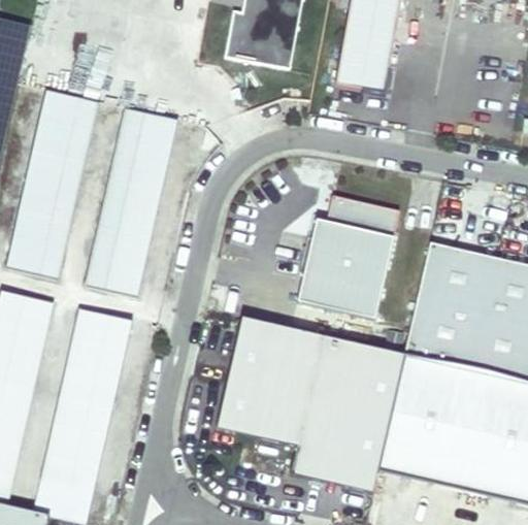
[(292,68),(303,0),(245,0),(243,11),(235,9),(227,56),(292,68)]
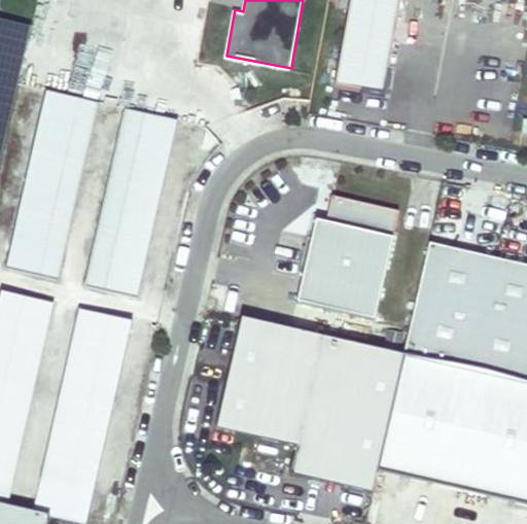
[(383,93),(399,0),(348,0),(334,83),(383,93)]
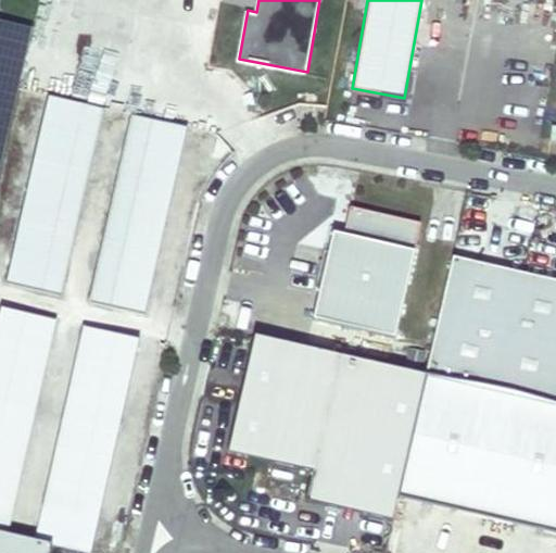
[(0,160),(32,24),(0,16),(0,160)]
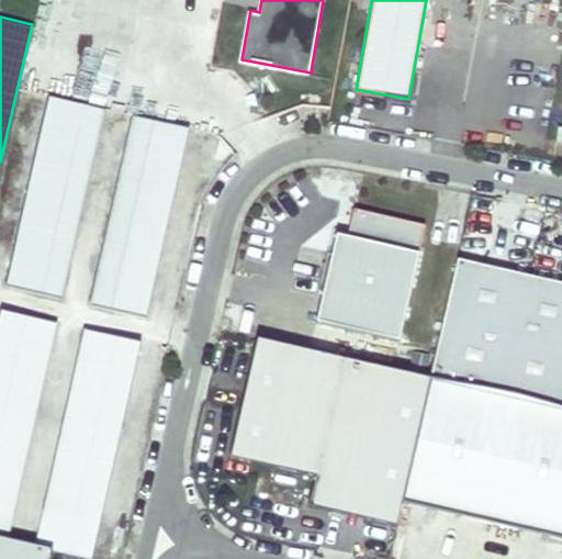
[(63,295),(105,105),(51,93),(8,283),(63,295)]
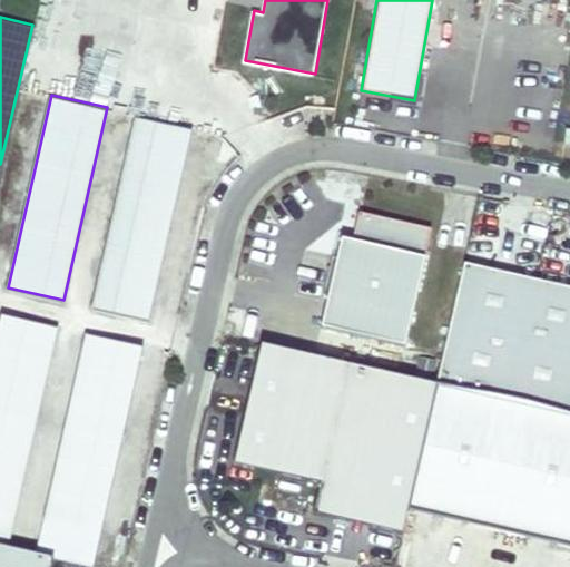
[(149,319),(193,127),(139,115),(95,308),(149,319)]
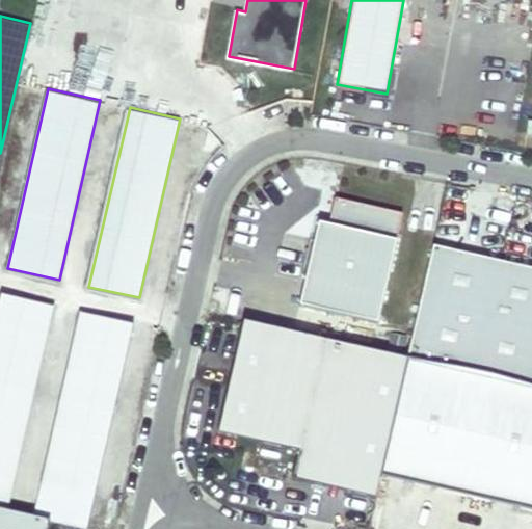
[(401,211),(335,199),(324,248),(312,247),(298,303),(378,322),(401,211)]
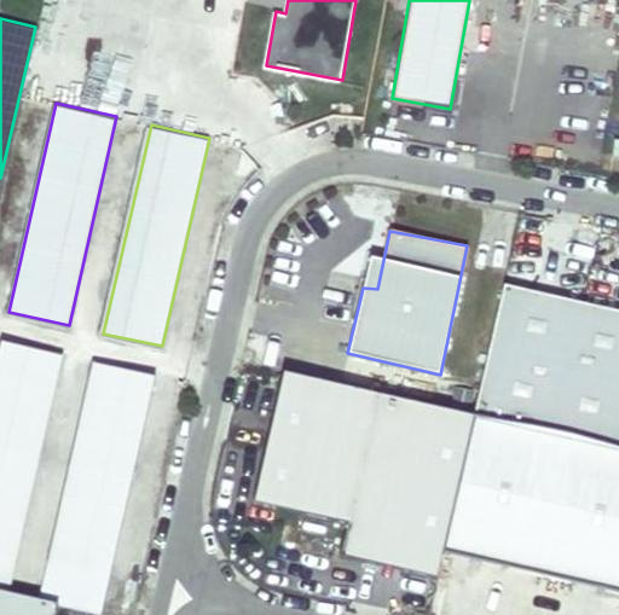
[(618,305),(504,279),(474,413),(618,446),(618,305)]
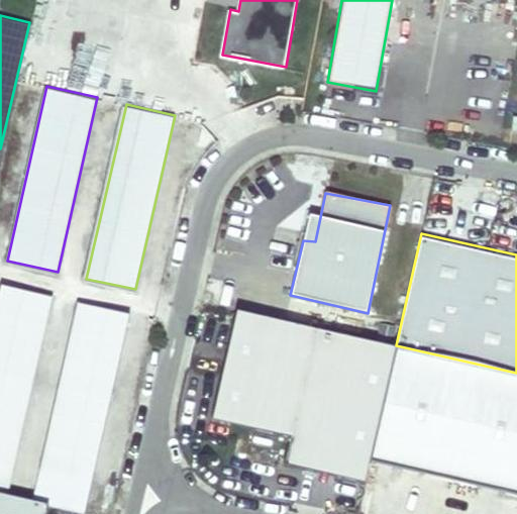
[(0,492),(6,494),(52,294),(2,283),(0,289),(0,492)]
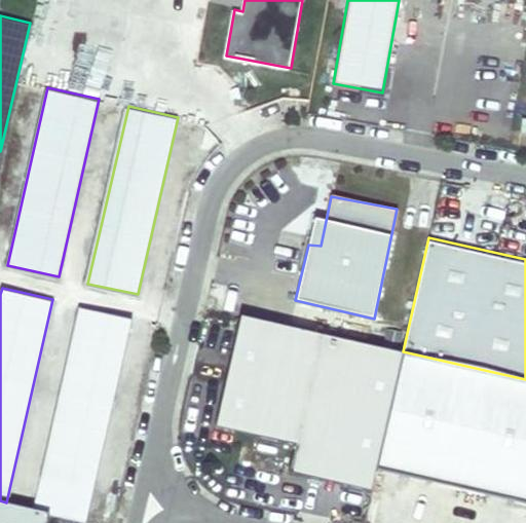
[(132,318),(82,306),(43,480),(92,491),(132,318)]
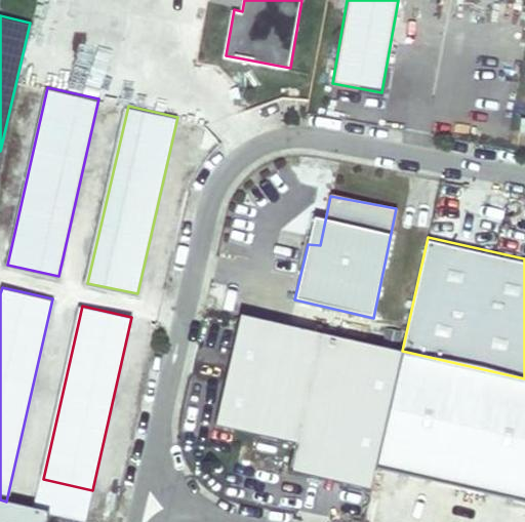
[(376,463),(402,351),(240,314),(214,425),(294,443),(288,471),(370,489),(376,463)]
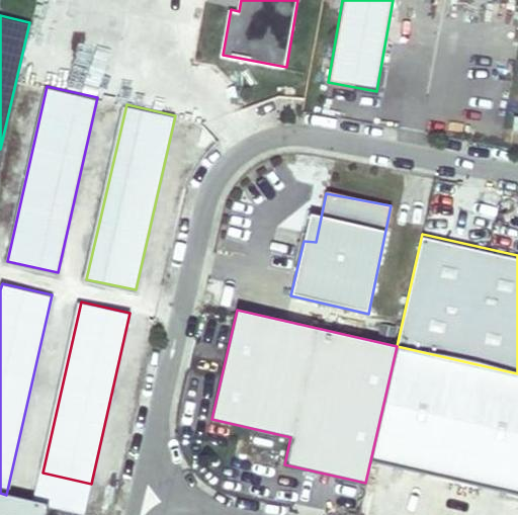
[(517,373),(397,346),(371,456),(517,490),(517,373)]
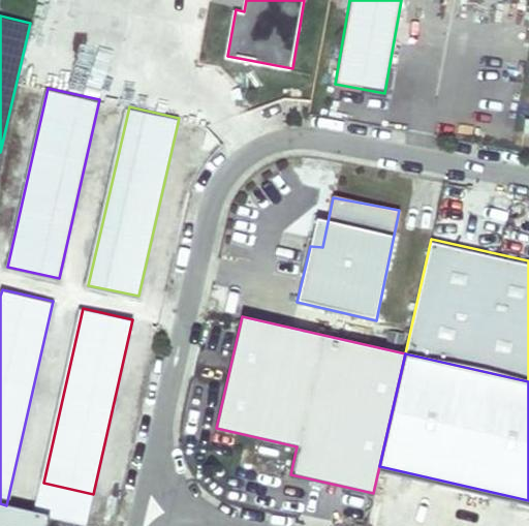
[(86,524),(93,494),(43,483),(36,513),(86,524)]
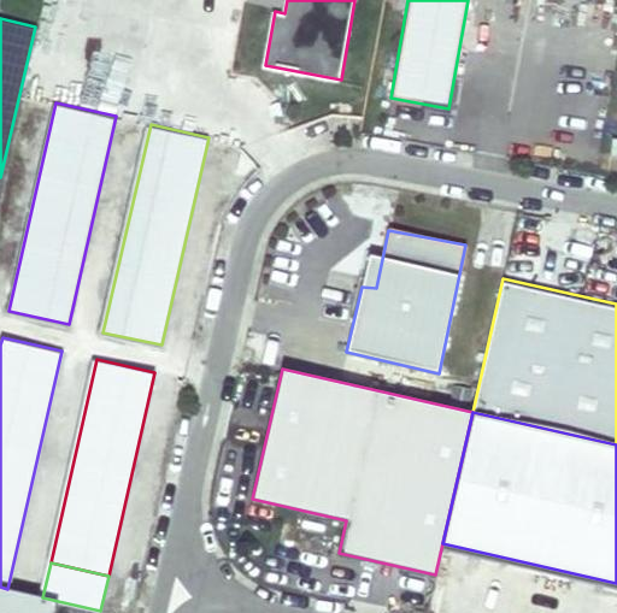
[(0,612),(54,612),(58,600),(0,587),(0,612)]
